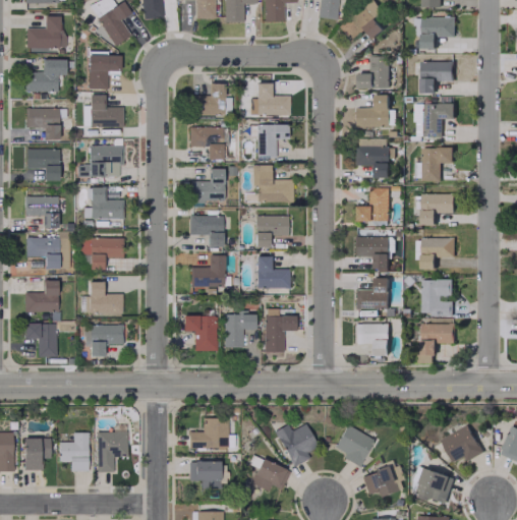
[(101,0),(92,6),(116,46),(132,36),(122,19),(132,13),(124,1),(117,5),(114,0),(101,0)]
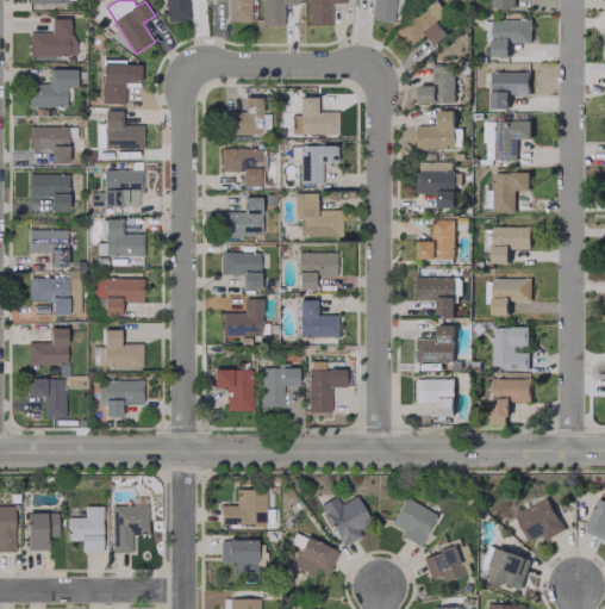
[(167,0),(168,22),(192,20),(191,0),(167,0)]
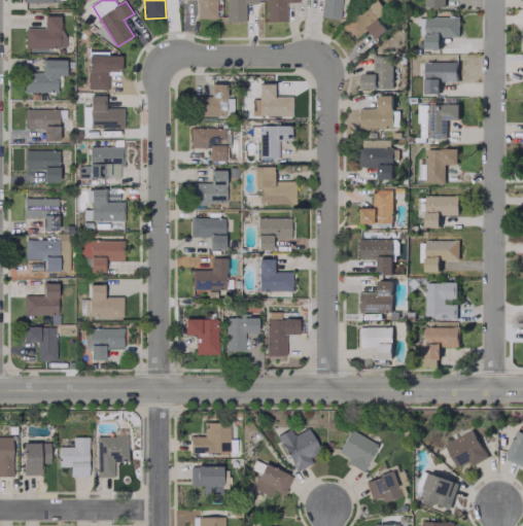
[(218,20),(218,0),(186,0),(187,0),(200,0),(200,20),(218,20)]
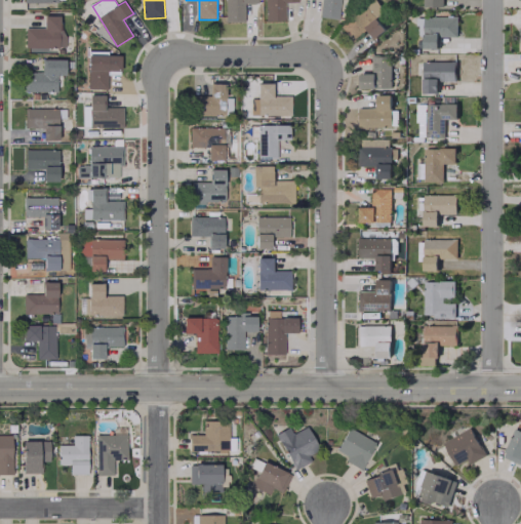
[(247,22),(246,4),(259,4),(258,0),(227,0),(228,23),(247,22)]
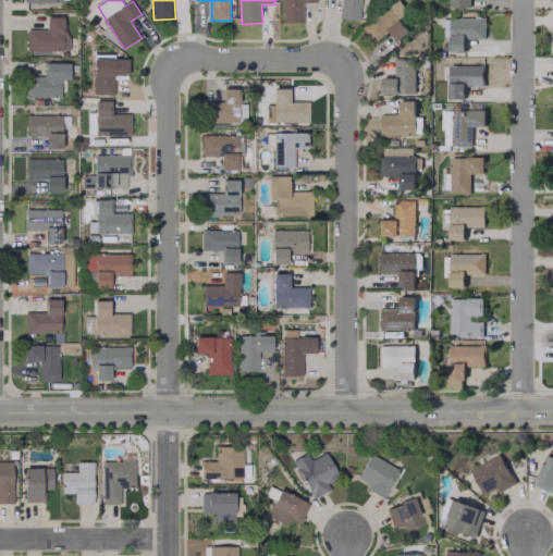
[(305,23),(305,2),(318,2),(317,0),(283,0),(284,23),(305,23)]
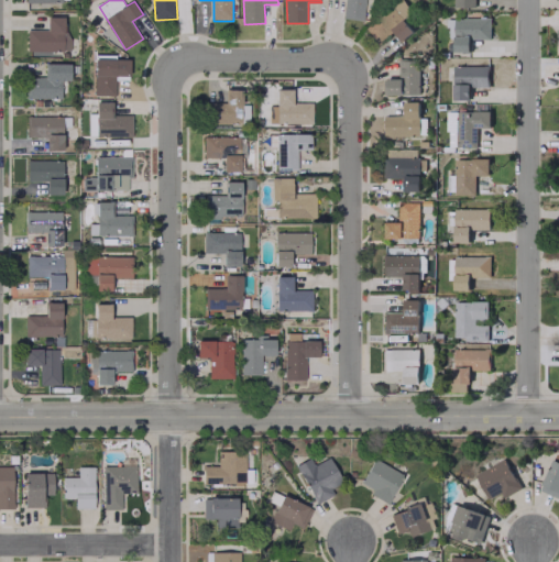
[(347,0),(346,19),(366,21),(368,0),(347,0)]
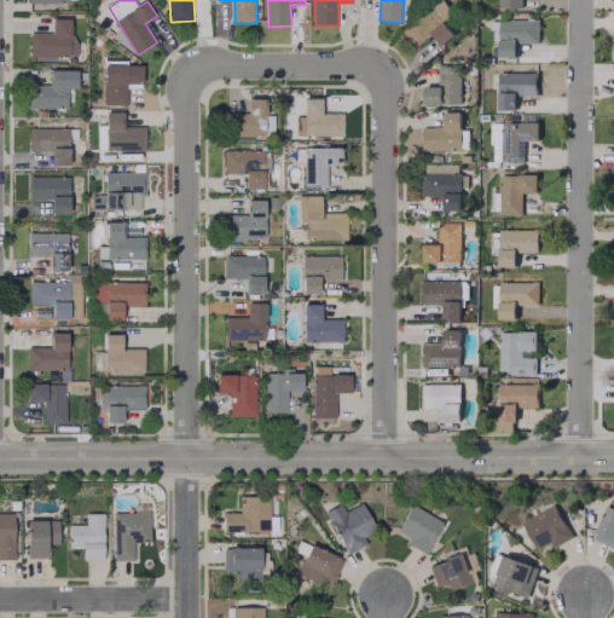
[(456,13),(445,0),(441,0),(404,32),(418,50),(435,35),(445,47),(458,36),(446,21),(456,13)]
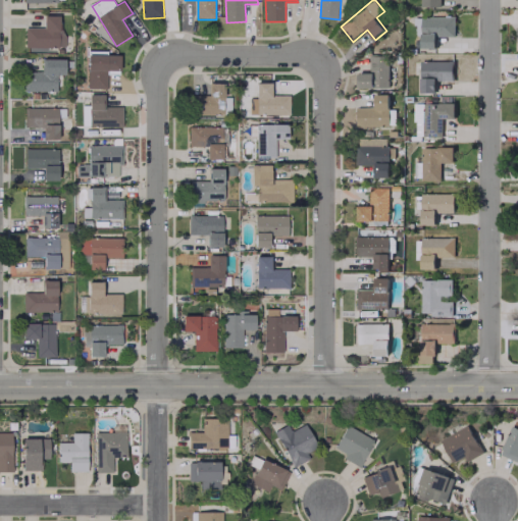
[(444,7),(443,0),(423,0),(424,8),(444,7)]
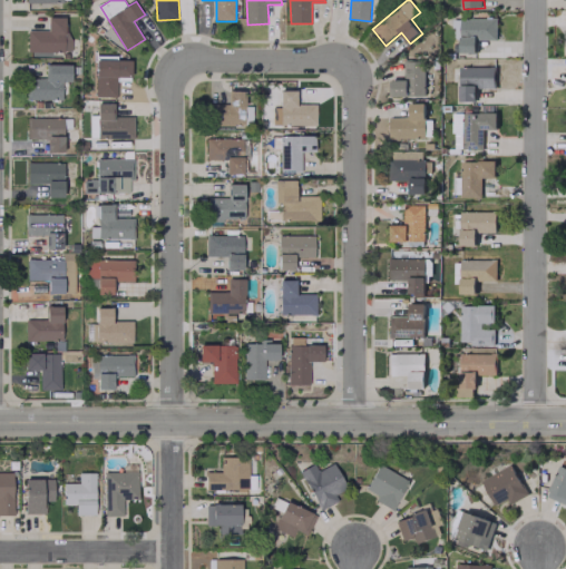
[(50,31),(30,31),(30,52),(42,52),(42,57),(55,57),(55,52),(72,52),(74,35),(67,35),(67,18),(51,17),(50,31)]
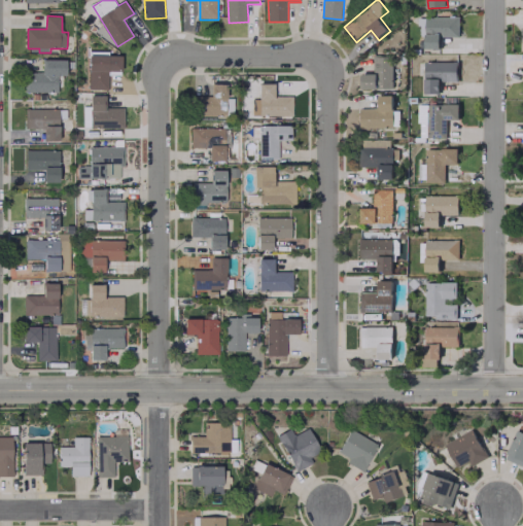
[(92,90),(110,90),(110,72),(124,72),(124,56),(91,56),(92,90)]
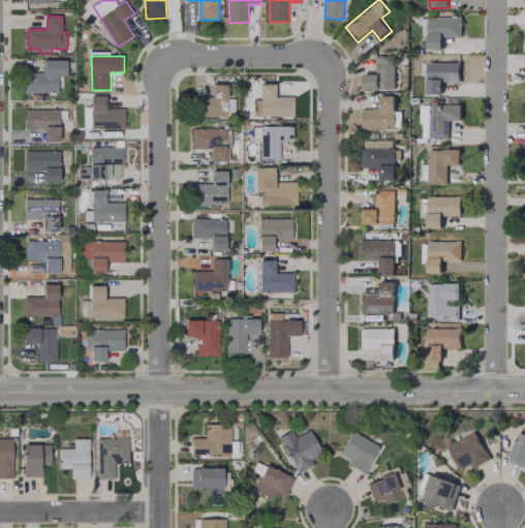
[(60,75),(68,76),(68,60),(45,60),(44,73),(28,72),(27,92),(60,93),(60,75)]
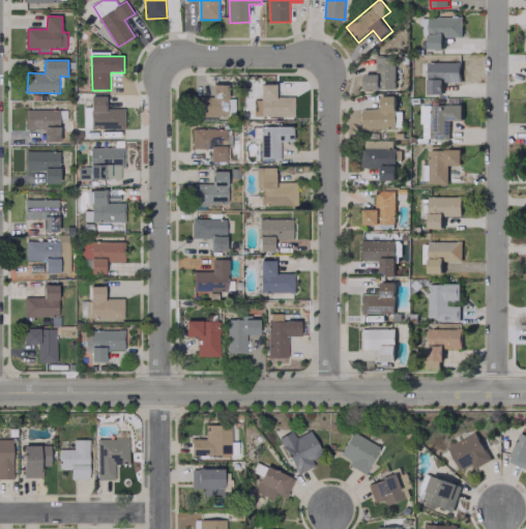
[(367,91),(398,90),(398,62),(378,62),(379,75),(367,76),(367,91)]
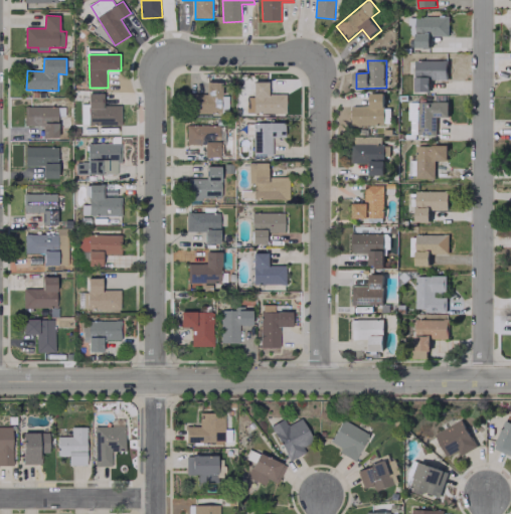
[(418,92),(433,92),(433,80),(450,80),(449,61),(417,61),(418,92)]
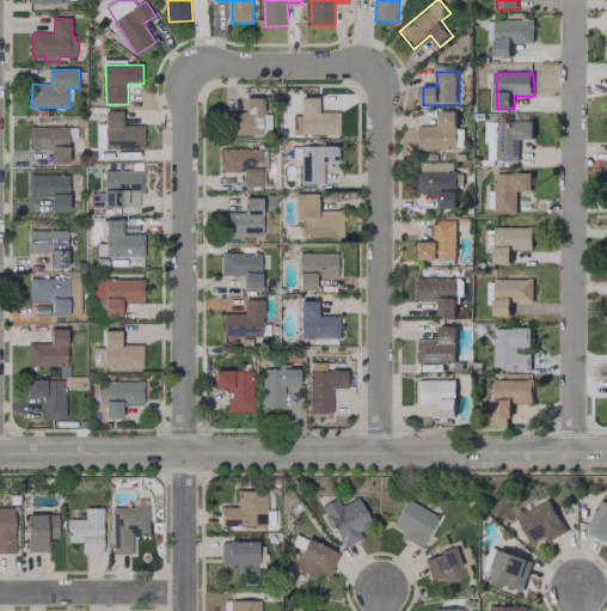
[(342,135),(342,112),(320,112),(320,97),(302,97),(302,116),(295,116),(295,135),(342,135)]
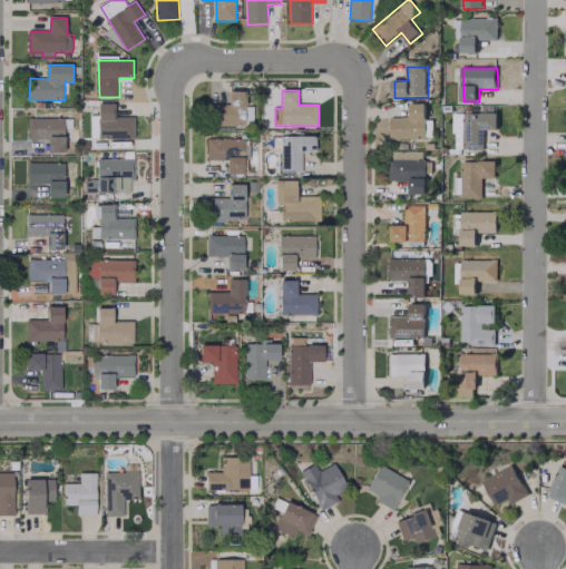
[(247,92),(232,91),(231,104),(211,104),(211,125),(246,126),(247,92)]
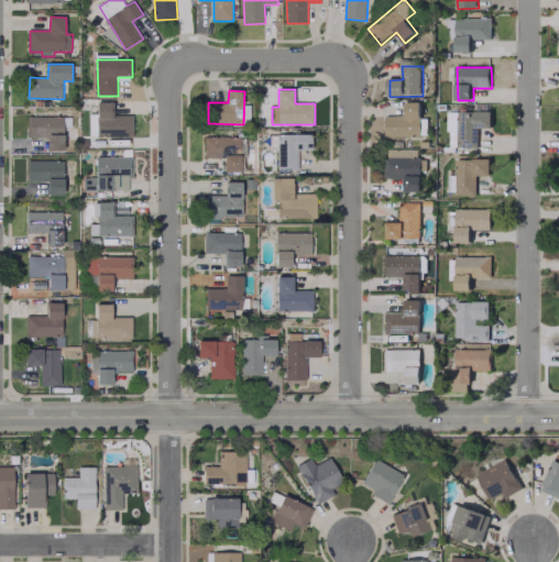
[(134,136),(134,116),(112,116),(112,103),(99,102),(98,136),(134,136)]
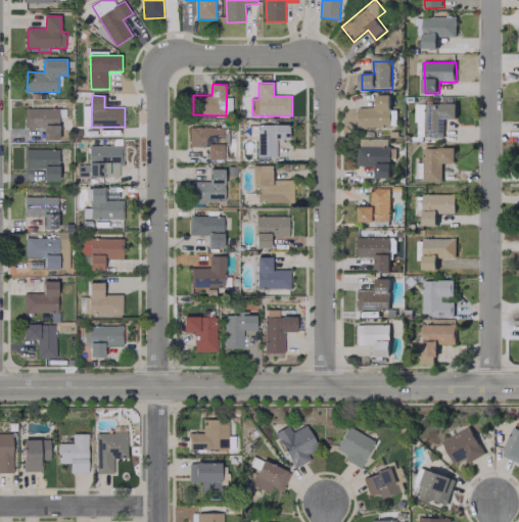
[(359,109),(360,128),(392,127),(392,95),(378,96),(378,108),(359,109)]
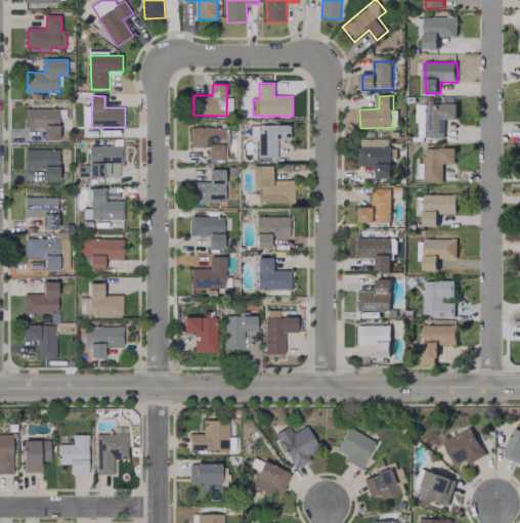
[(420,138),(446,137),(445,120),(459,120),(459,104),(419,105),(420,138)]
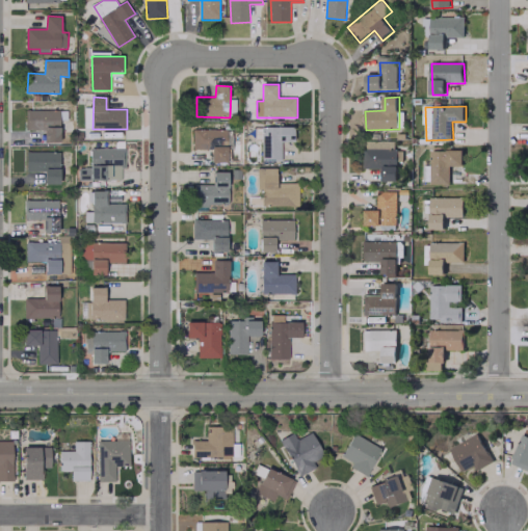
[(47,142),(61,142),(61,111),(29,110),(28,130),(47,130),(47,142)]
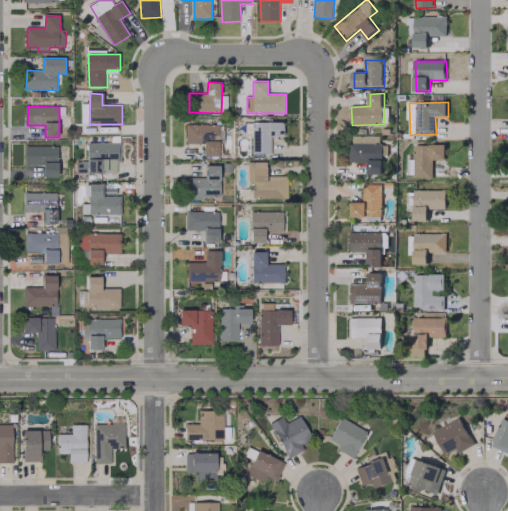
[(272,154),(272,137),(284,137),(284,122),(253,123),(254,155),(272,154)]
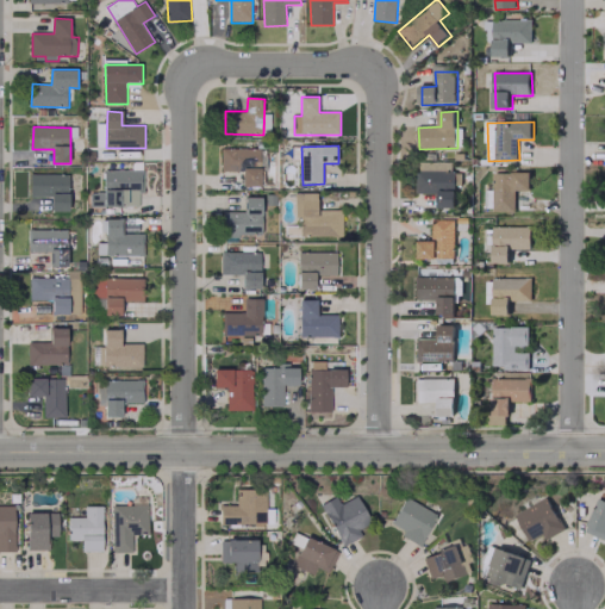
[(223,172),(245,172),(244,186),(261,186),(262,150),(223,149),(223,172)]
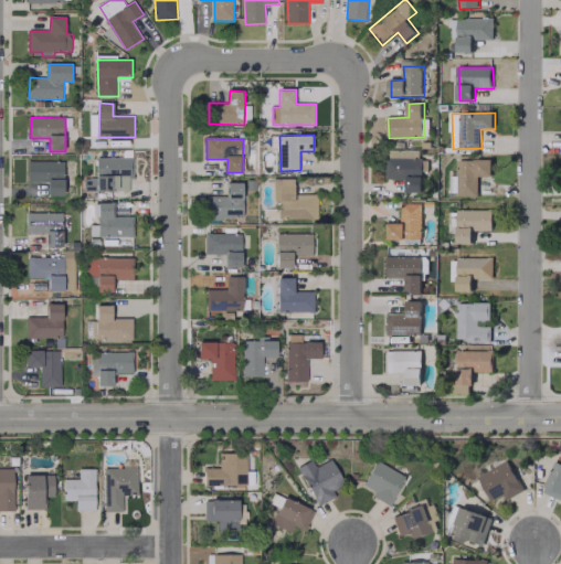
[(423,193),(423,151),(411,151),(399,151),(399,158),(388,158),(388,180),(409,180),(409,193),(423,193)]
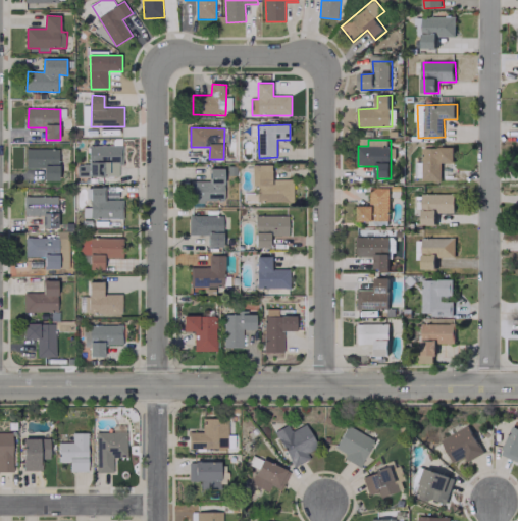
[(91,147),(91,165),(79,165),(80,177),(121,176),(120,166),(123,166),(122,146),(91,147)]
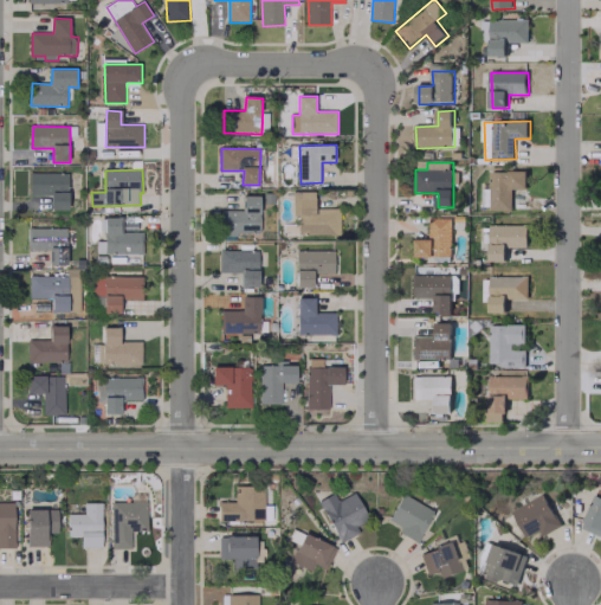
[(529,190),(529,171),(492,172),(492,194),(485,194),(485,208),(514,208),(514,191),(529,190)]
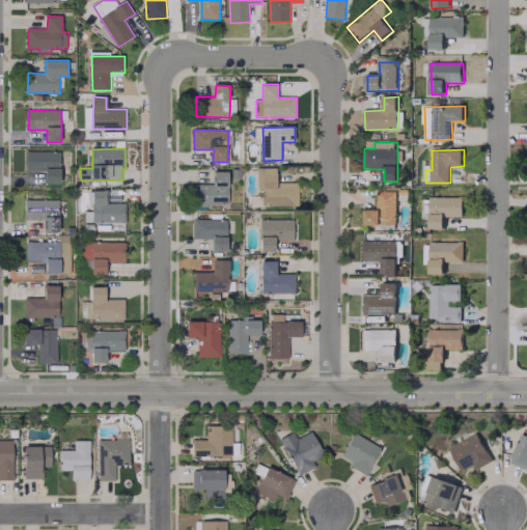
[(61,152),(28,151),(28,171),(47,171),(47,184),(61,185),(61,152)]
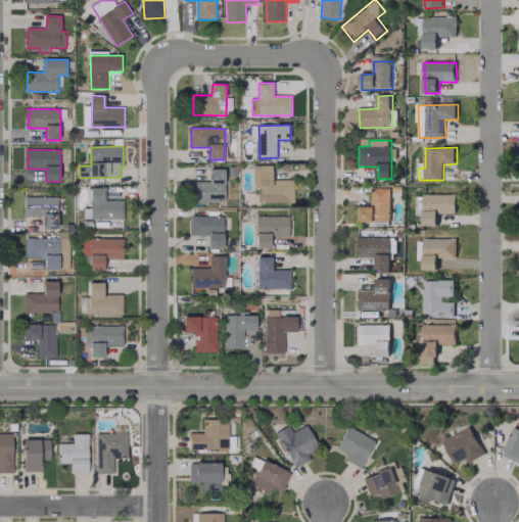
[(295,180),(274,181),(273,165),(254,167),(254,177),(258,177),(260,203),(295,202),(295,180)]
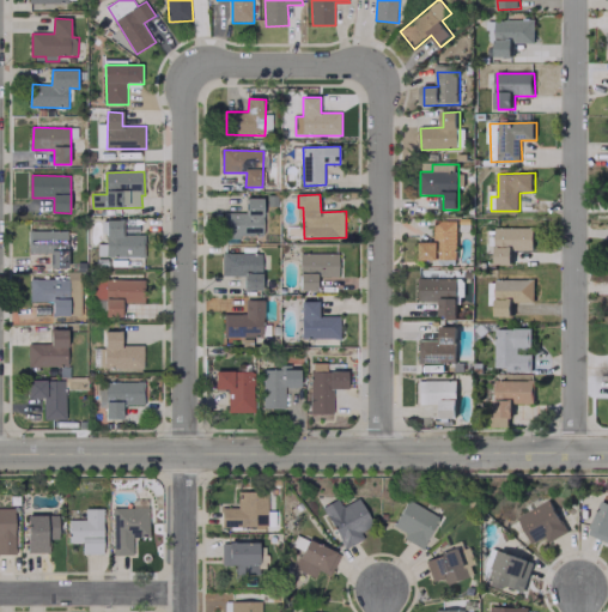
[(265,198),(248,198),(248,213),(226,213),(225,237),(265,238),(265,198)]
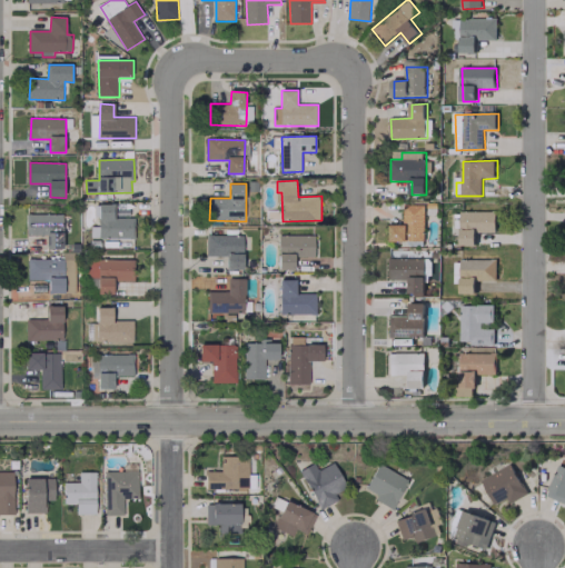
[(136,218),(115,218),(115,203),(100,205),(100,239),(136,238),(136,218)]
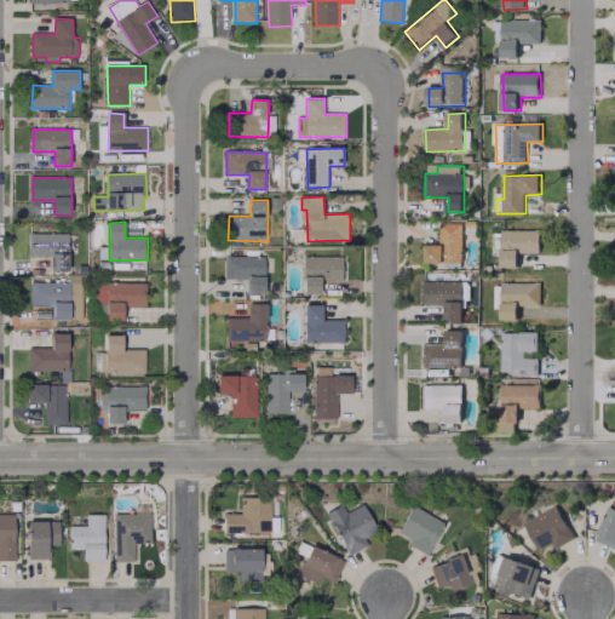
[(465,263),(464,223),(442,224),(442,245),(426,246),(426,264),(465,263)]
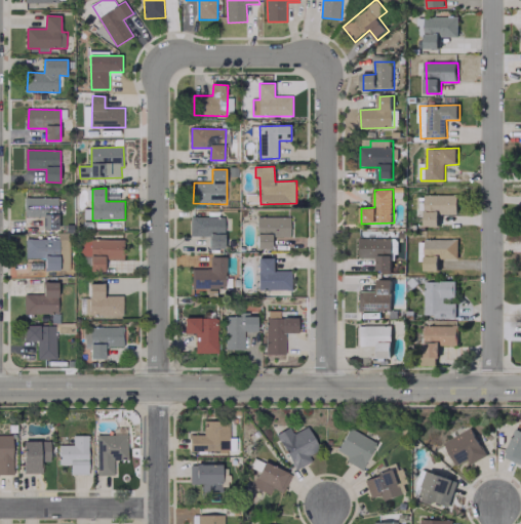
[(427,228),(441,227),(440,215),(458,215),(458,196),(426,196),(427,228)]
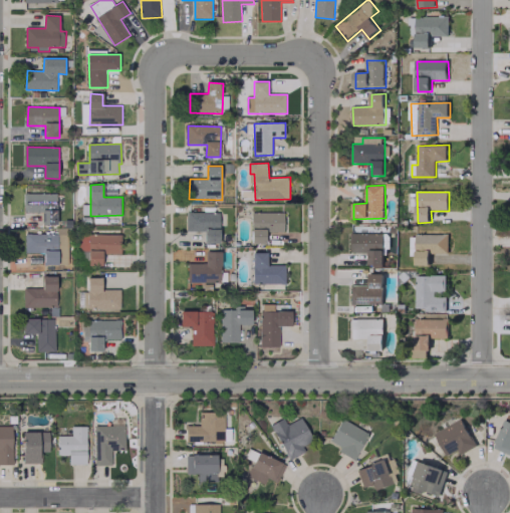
[(59,194),(26,194),(25,212),(44,213),(43,225),(58,225),(59,194)]
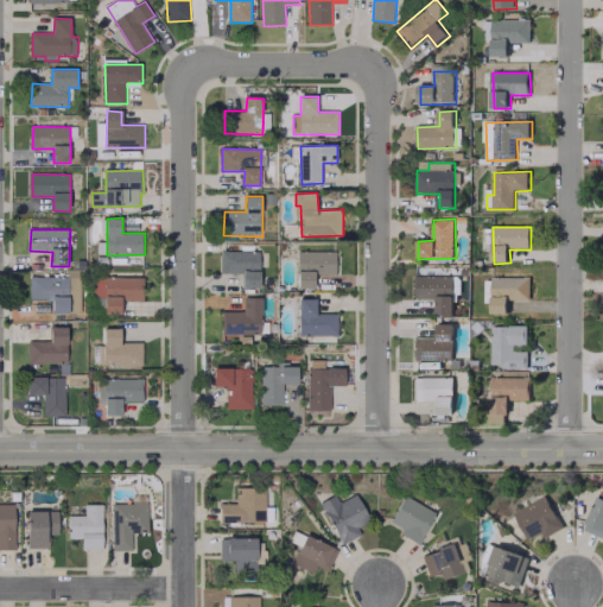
[(261,252),(222,252),(222,273),(243,274),(243,288),(261,289),(261,252)]
